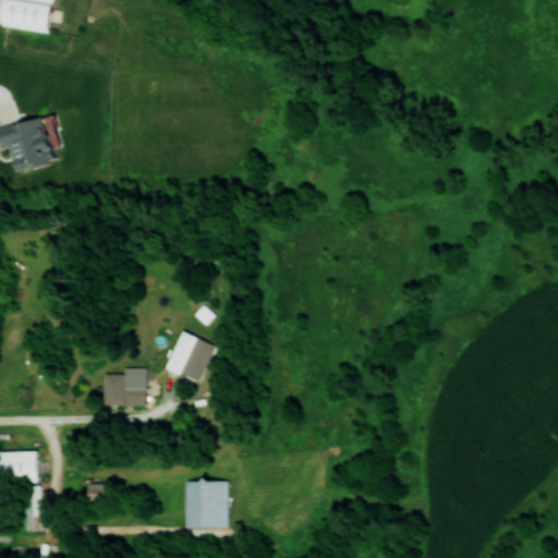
[(4,0),(1,25),(49,32),(53,0),(4,0)]
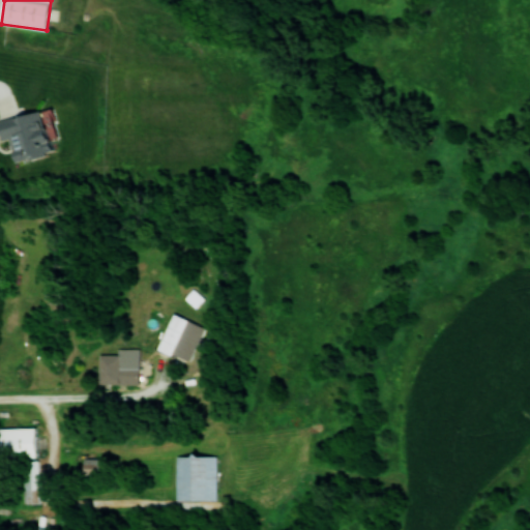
[(0,120),(0,141),(0,142),(9,140),(13,163),(51,154),(41,112),(0,120)]
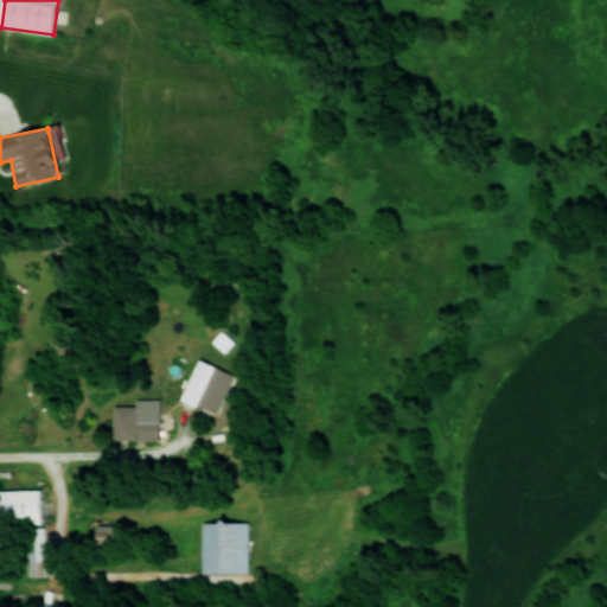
[(196,408),(213,366),(197,359),(179,401),(196,408)]
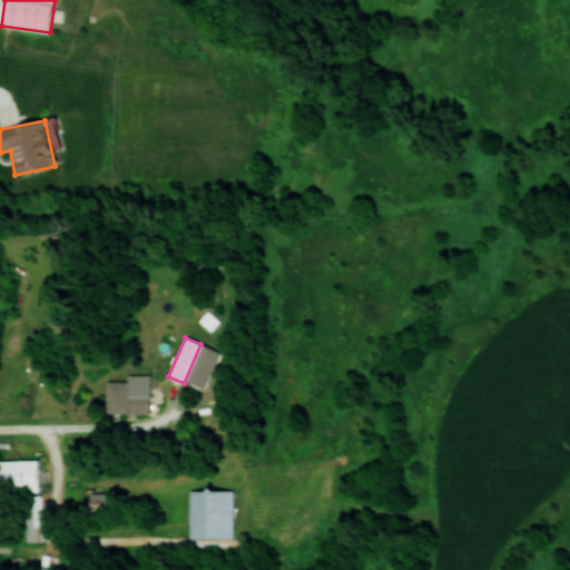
[(129,382),(107,382),(107,413),(148,413),(148,392),(129,392),(129,382)]
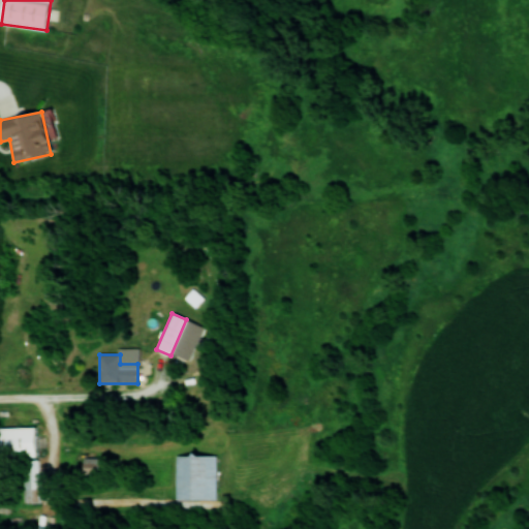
[(0,457),(35,457),(35,428),(0,427),(0,457)]
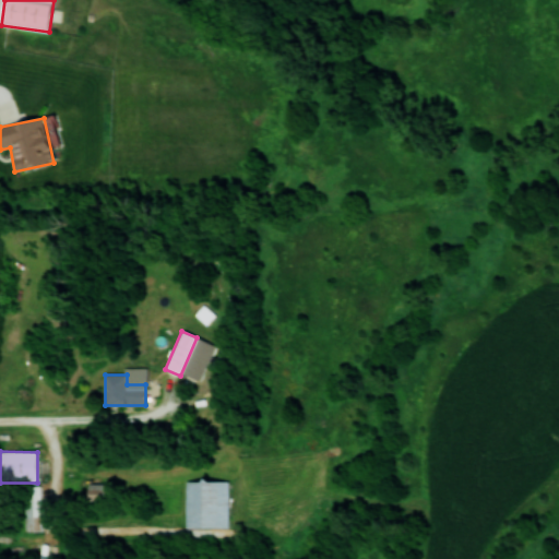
[(228,528),(227,482),(185,482),(185,528),(228,528)]
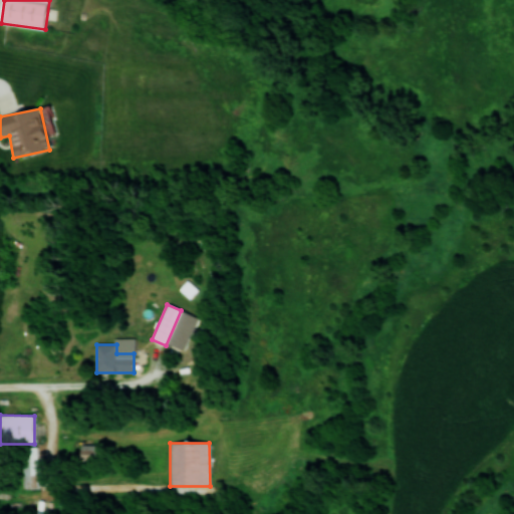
[(37,488),(37,447),(22,447),(22,488),(37,488)]
